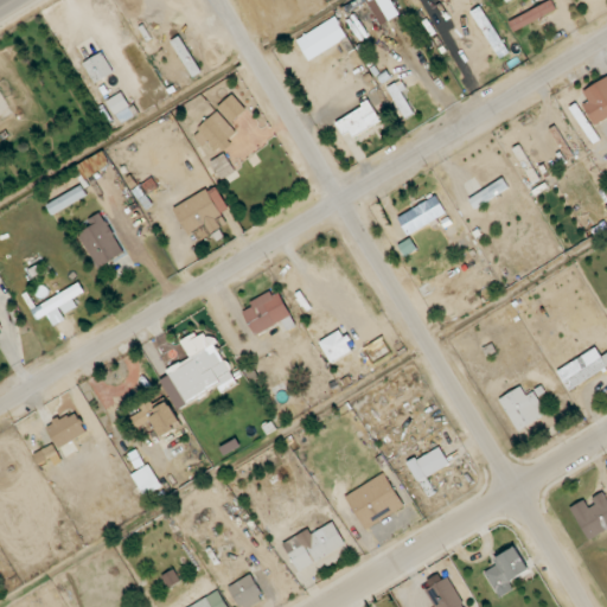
[(401,17),(393,0),(370,0),(382,25),(401,17)]
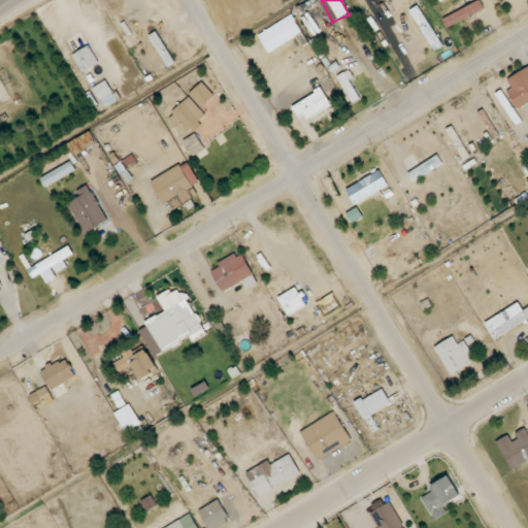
[(485,10),(482,1),(443,17),(447,26),(485,10)]
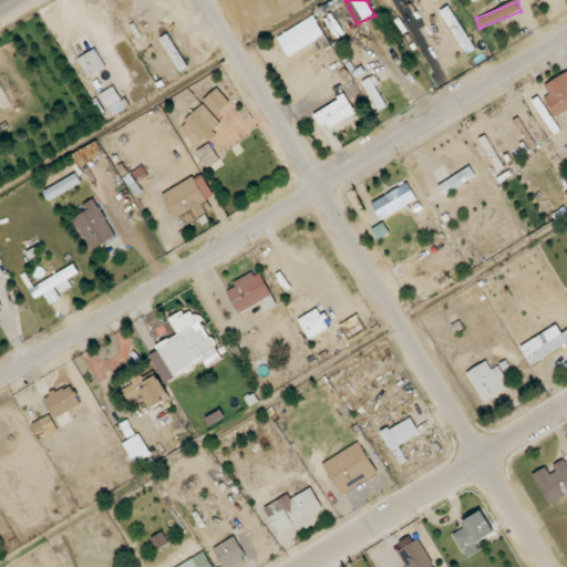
[(443,10),(466,55),(475,50),(452,4),(443,10)]
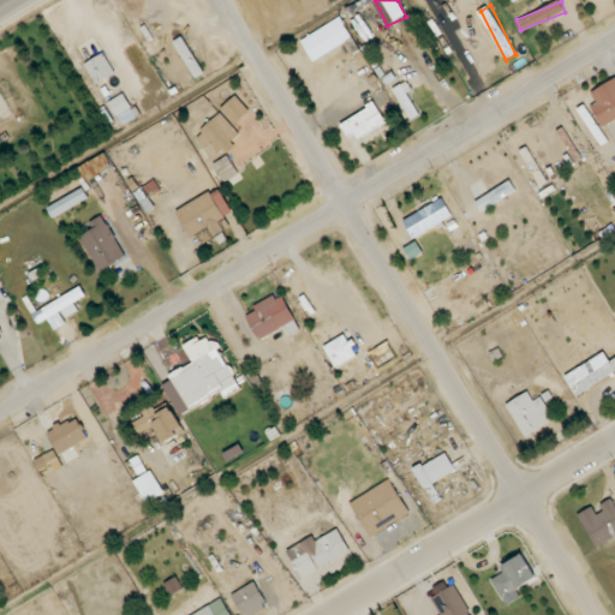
[(85,64),(97,84),(118,72),(106,52),(85,64)]
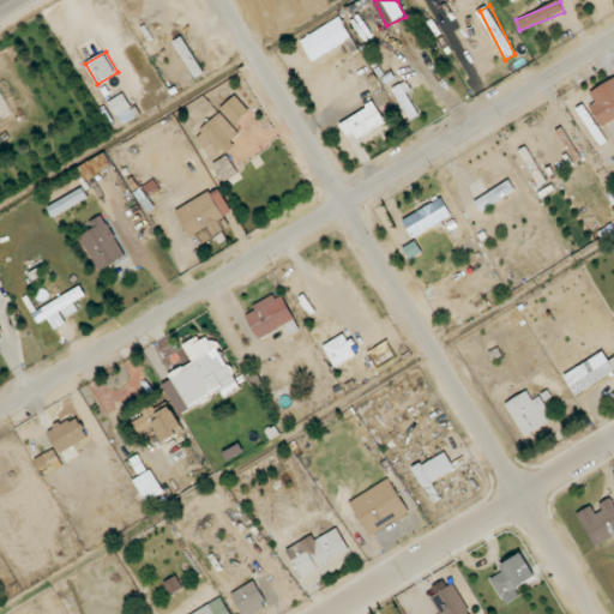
[(589,106),(601,127),(613,120),(613,78),(590,92),(596,103),(589,106)]
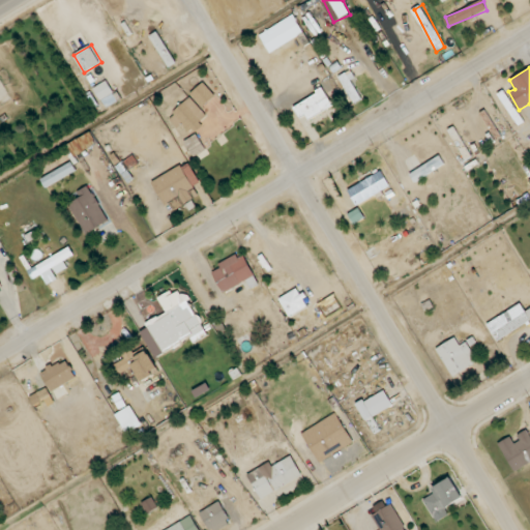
[(94,88),(101,99),(115,92),(108,81),(94,88)]
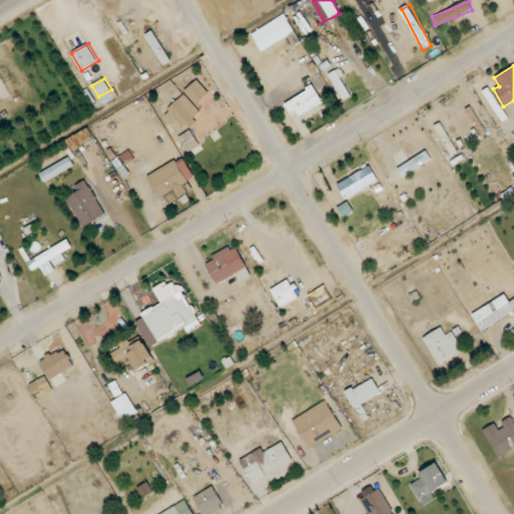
[(185,90),(197,104),(209,92),(198,79),(185,90)]
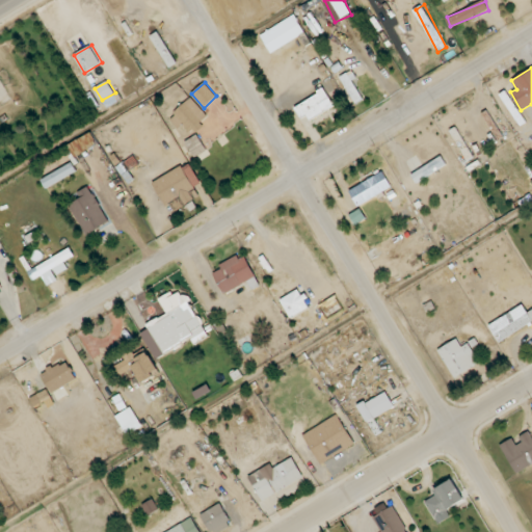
[(308,123),(335,105),(324,88),(297,106),(308,123)]
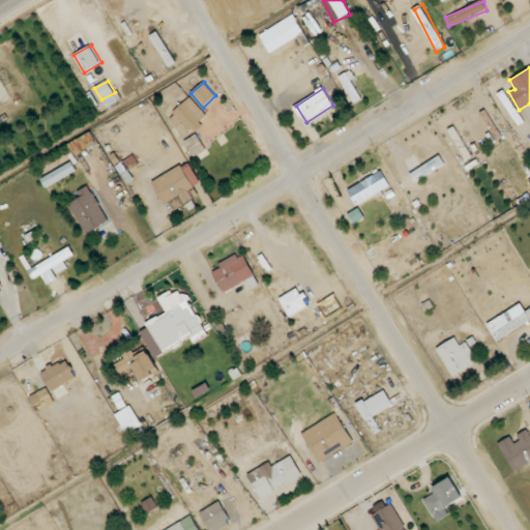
[(525,121),(504,89),(494,96),(514,128),(525,121)]
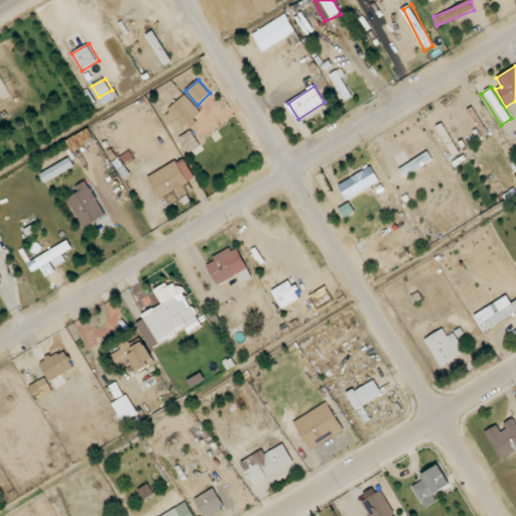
[(178,119),(187,129),(204,113),(186,94),(164,114),(173,124),(178,119)]
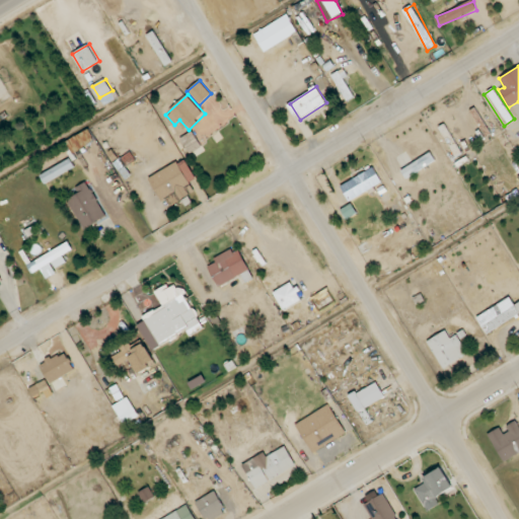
[(181,139),(191,152),(201,145),(192,132),(181,139)]
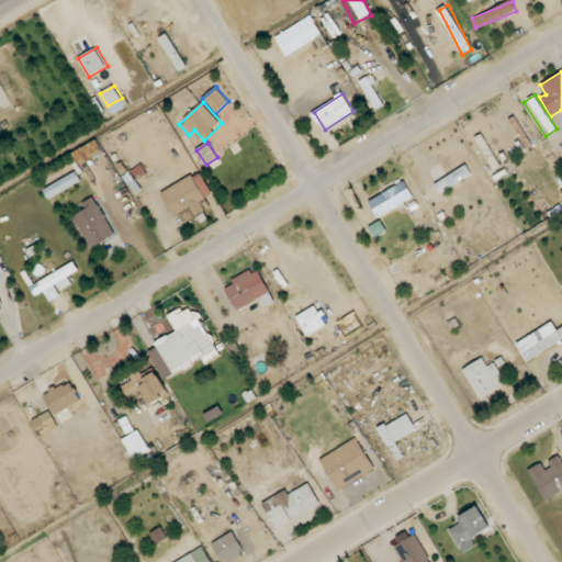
[(163,192),(182,225),(211,208),(192,175),(163,192)]
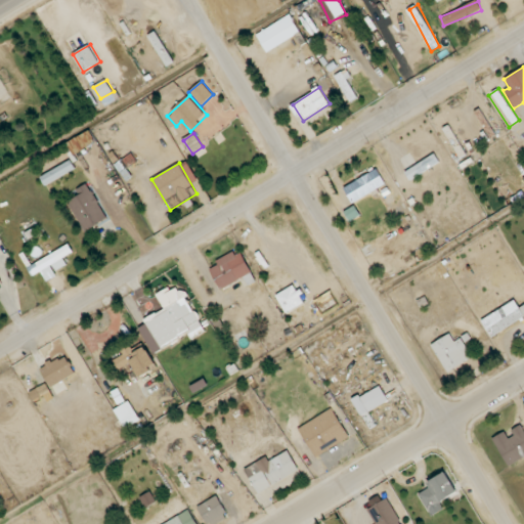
[(353,203),(386,184),(378,169),(345,187),(353,203)]
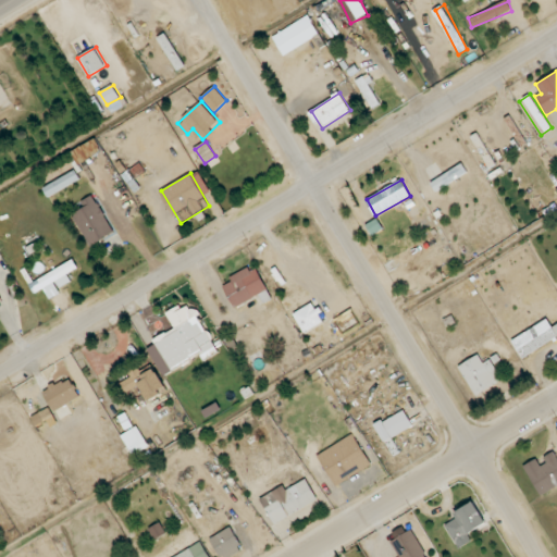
[(115,232),(95,194),(82,201),(85,208),(73,214),(91,246),(115,232)]
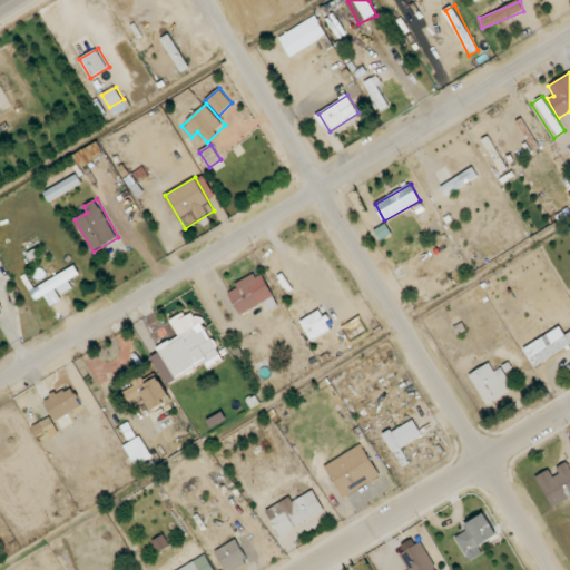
[(439,232),(444,226),(435,217),(430,223),(439,232)]
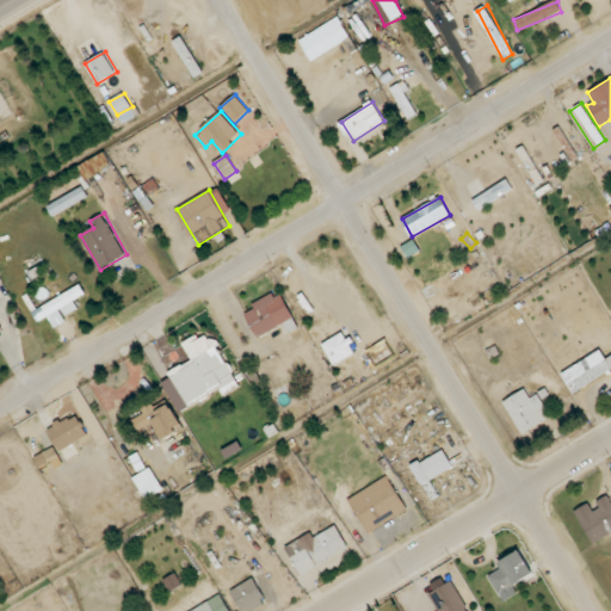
[(294,318),(282,295),(246,314),(258,337),(294,318)]
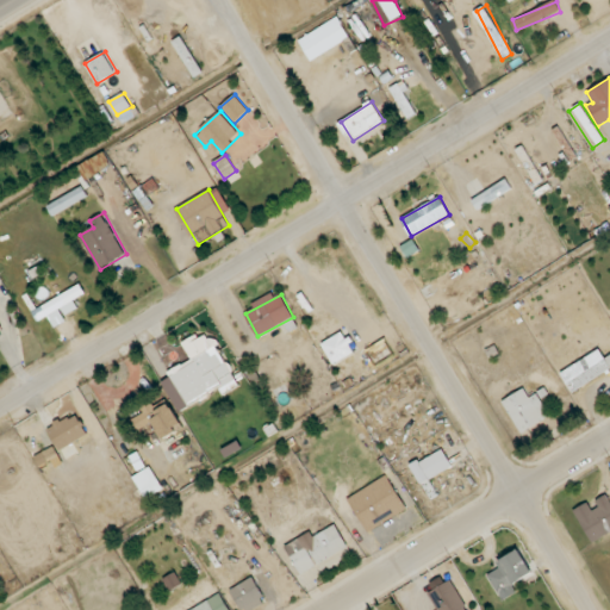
[(332,363),(354,352),(343,332),(322,343),(332,363)]
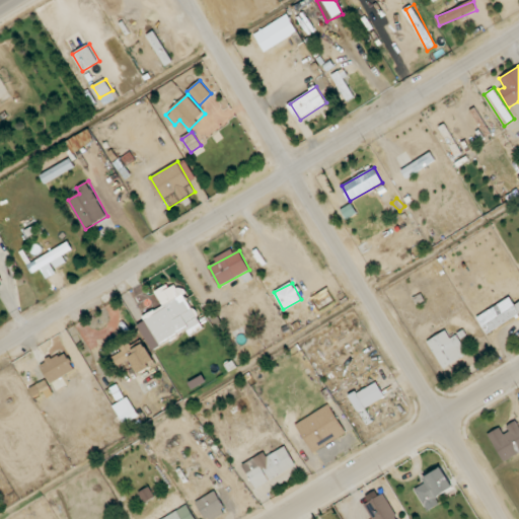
[(164,307),(138,321),(152,349),(188,330),(191,336),(204,328),(181,285),(170,291),(167,285),(155,291),(164,307)]
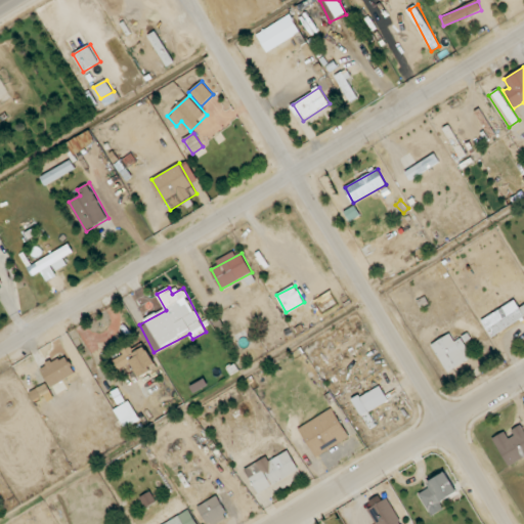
[(498,325),(492,328),(495,333),(523,318),(516,301),(492,312),(498,325)]
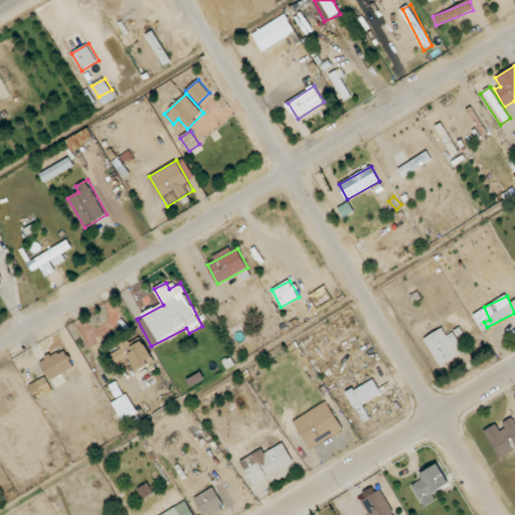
[(455,332),(446,336),(443,329),(425,337),(438,363),(464,352),(455,332)]
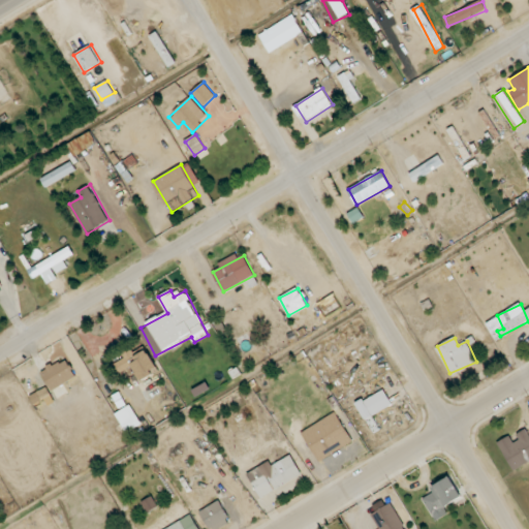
[(60,383),(84,370),(72,350),(50,363),(60,383)]
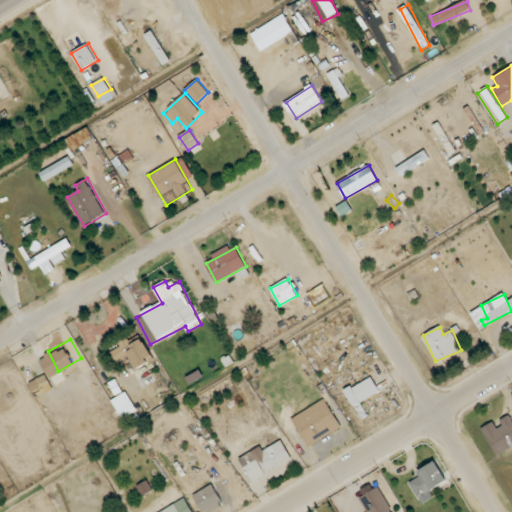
[(127,350),(138,368),(156,358),(146,339),(127,350)]
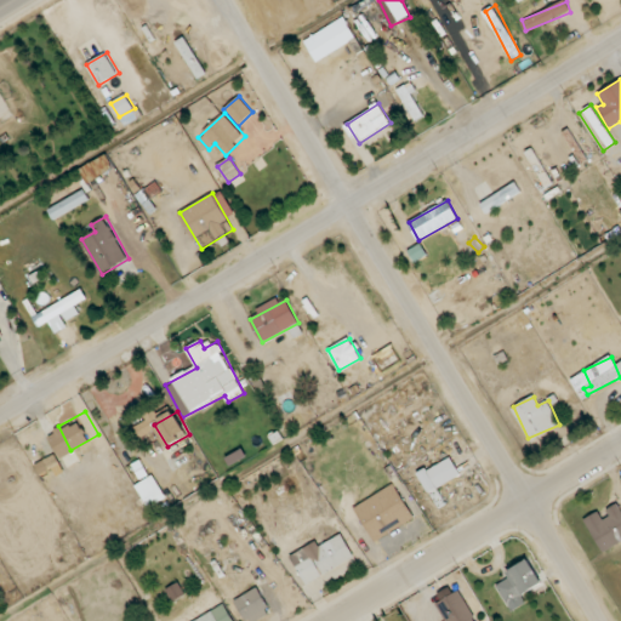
[(154,431),(148,420),(135,427),(141,438),(154,431)]
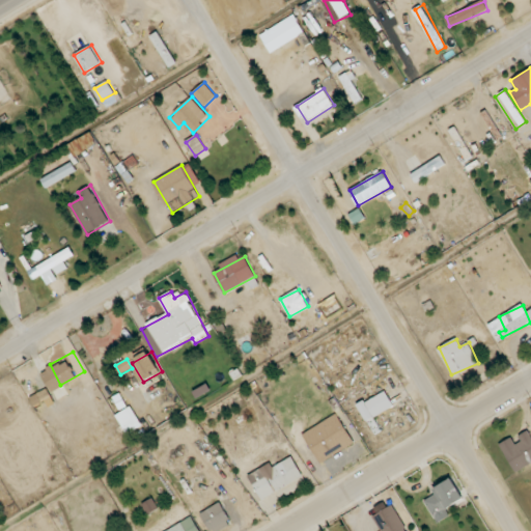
[(373,434),(381,431),(366,400),(360,403),(373,434)]
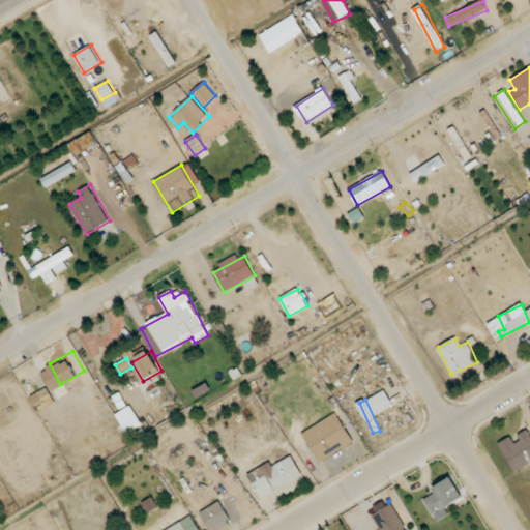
[(320,463),(355,441),(337,412),(302,433),(320,463)]
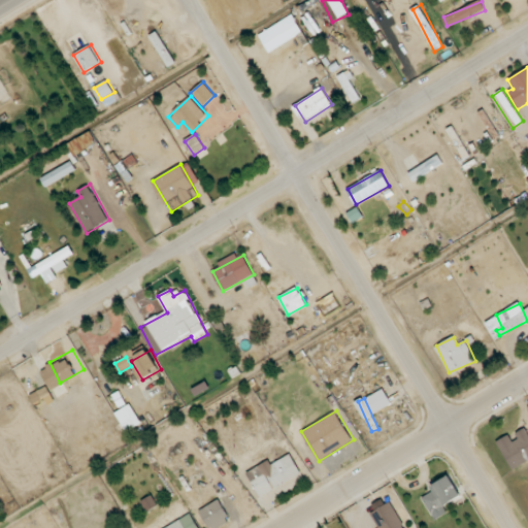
[(512,433),(496,441),(512,469),(527,460),(527,432),(525,428),(513,434),(512,433)]
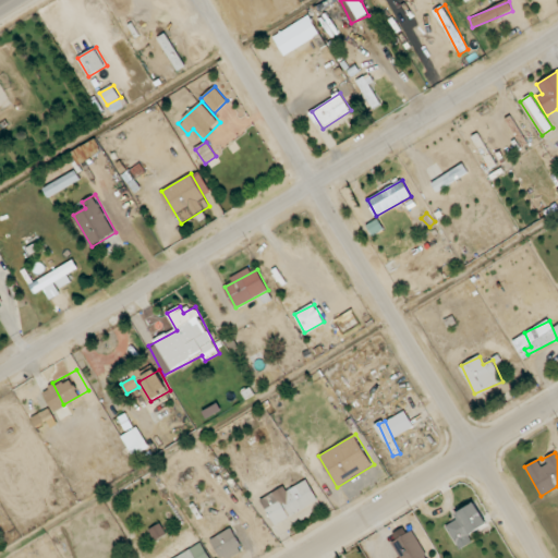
[(261,499),(275,524),(319,500),(308,480),(287,490),(284,486),(261,499)]
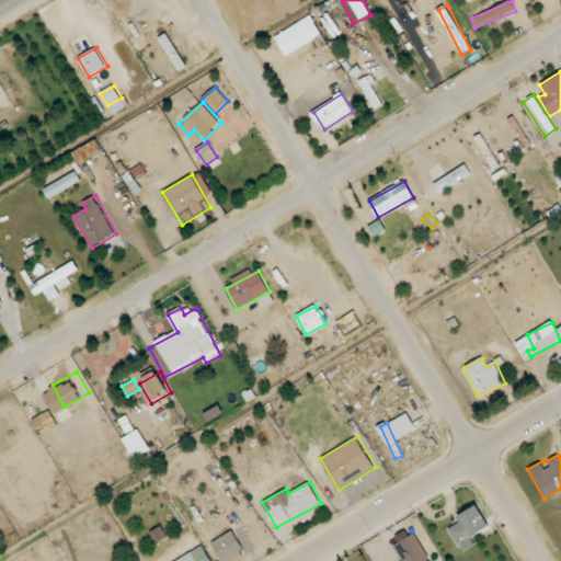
[(458,546),(490,528),(478,505),(458,516),(461,522),(449,528),(458,546)]
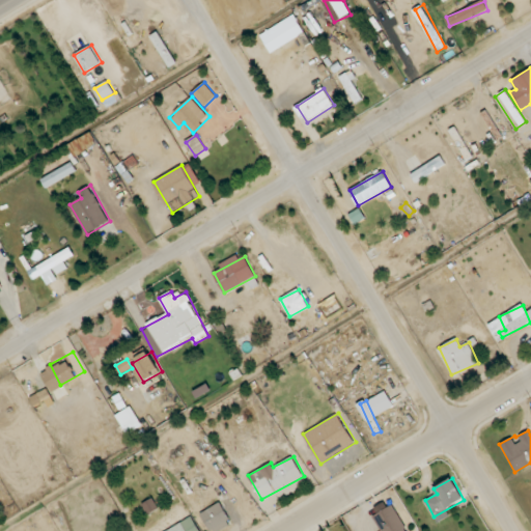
[(201,513),(211,530),(220,530),(233,524),(221,502),(201,513)]
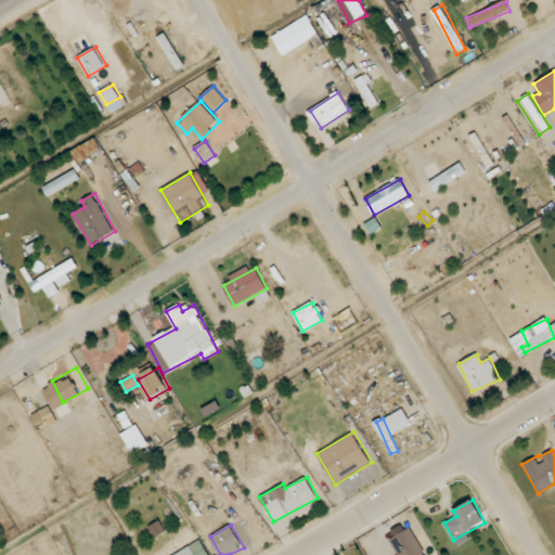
[(398,554),(421,554),(427,552),(412,527),(389,540),(398,554)]
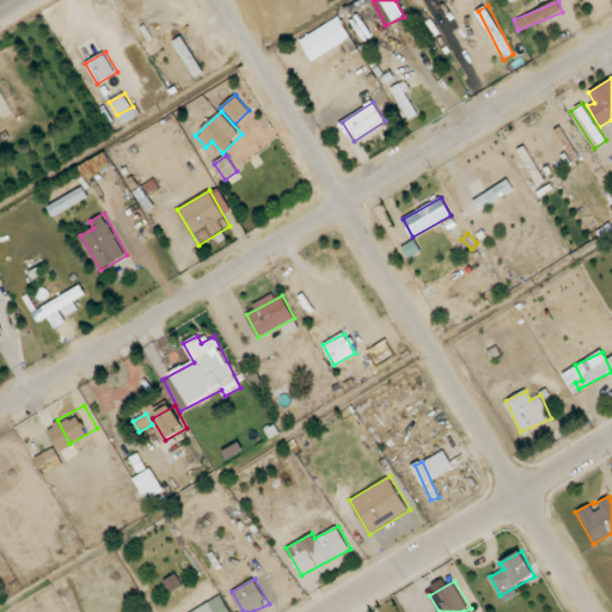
[(232,611),(222,595),(191,611),(232,611)]
